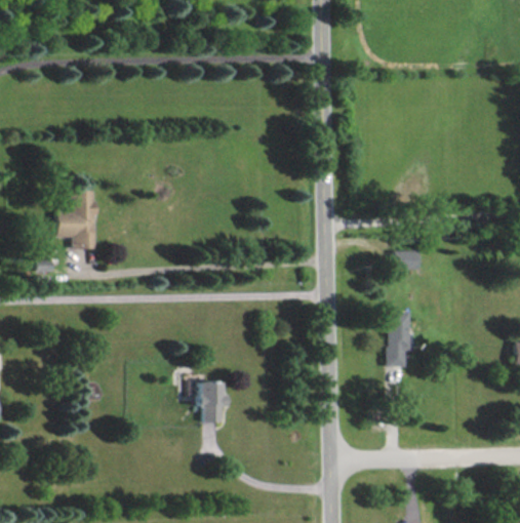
[(95,249),(95,190),(68,191),(68,207),(56,207),(56,237),(72,237),(72,249),(95,249)]
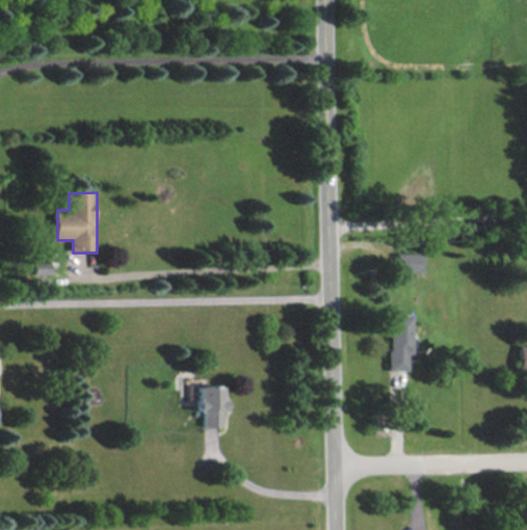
[(425,255),(401,254),(401,272),(425,272),(425,255)]
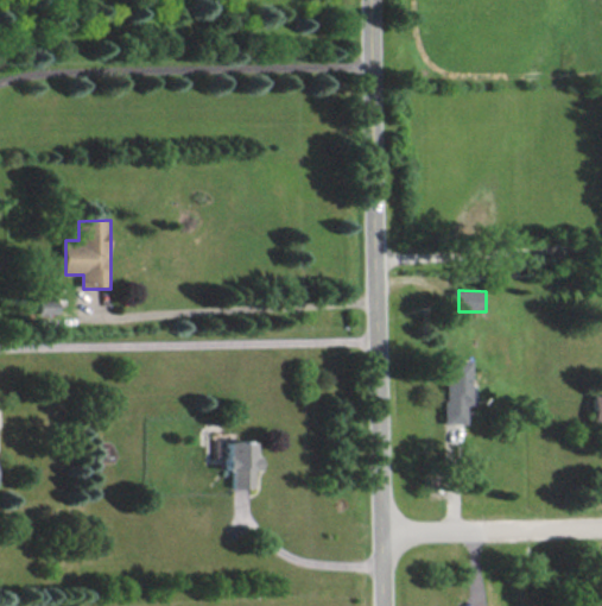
[(61,314),(61,301),(40,302),(42,315),(61,314)]
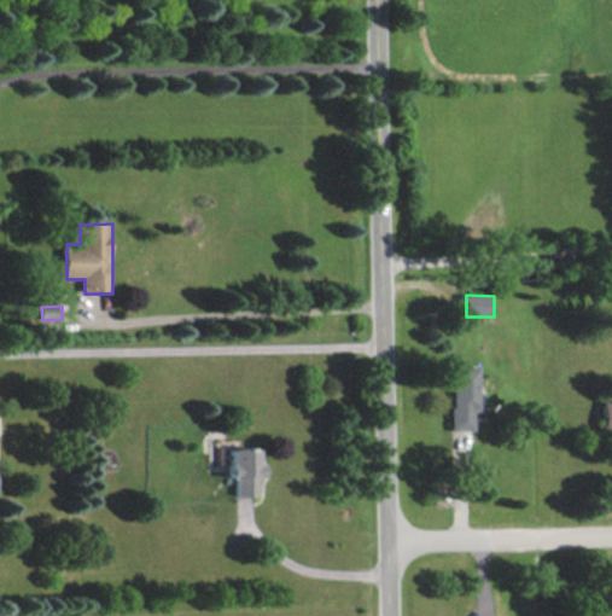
[(483,367),(456,367),(454,431),(477,433),(477,412),(482,412),(483,367)]
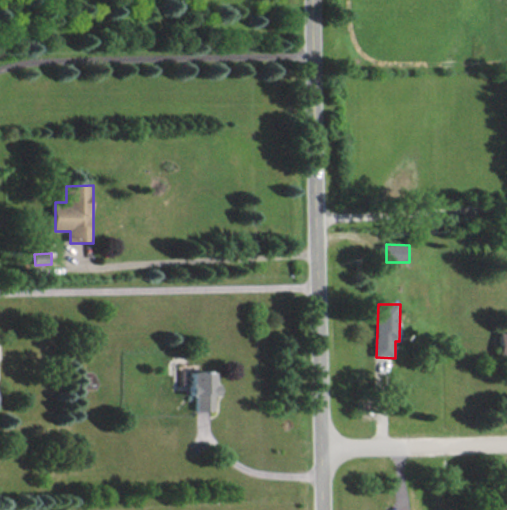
[(217,372),(192,372),(191,397),(198,397),(198,412),(216,412),(217,372)]
